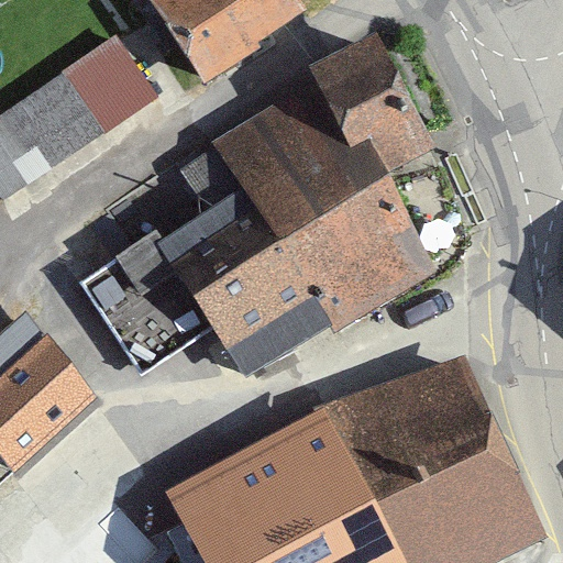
[(150,0),(205,86),(317,14),(308,0),(150,0)]
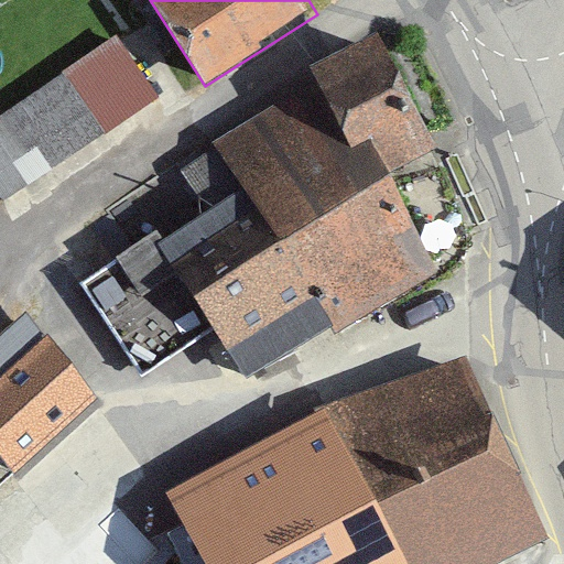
[(0,192),(3,198),(159,98),(116,33),(0,108),(0,192)]
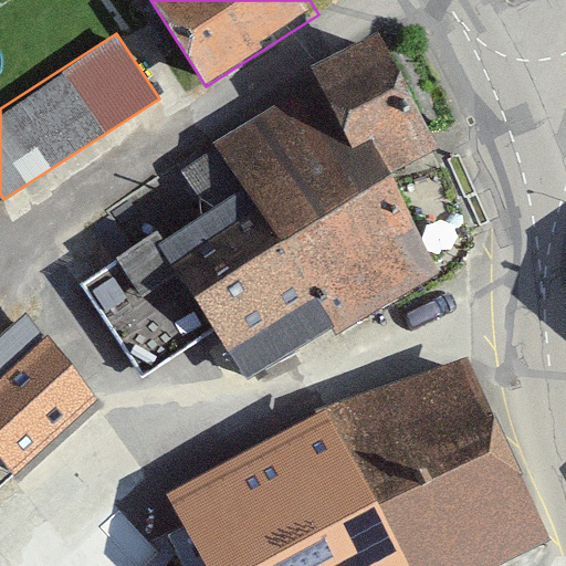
[(384,34),(302,83),(365,188),(396,170),(447,139),(384,34)]
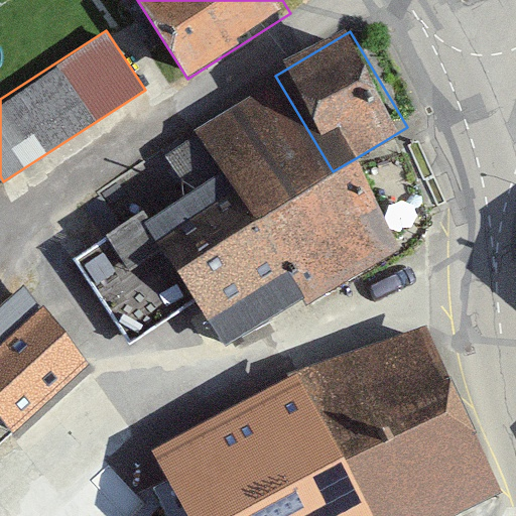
[(333,171),(275,76),(199,123),(227,169),(301,297),(306,305),(401,246),(361,155),(333,171)]
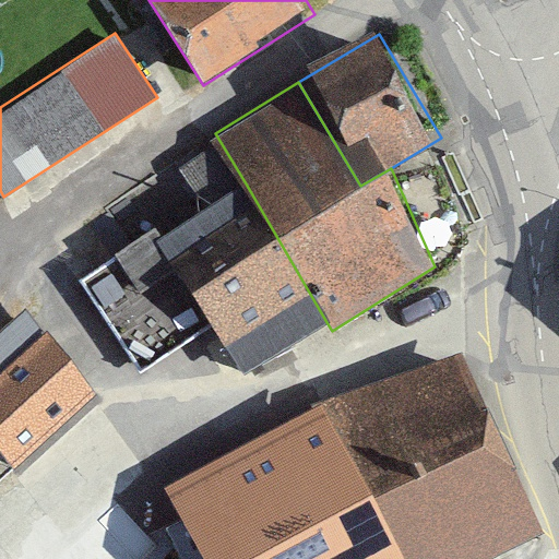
[(214,144),(180,159),(200,202),(233,187),(214,144)]
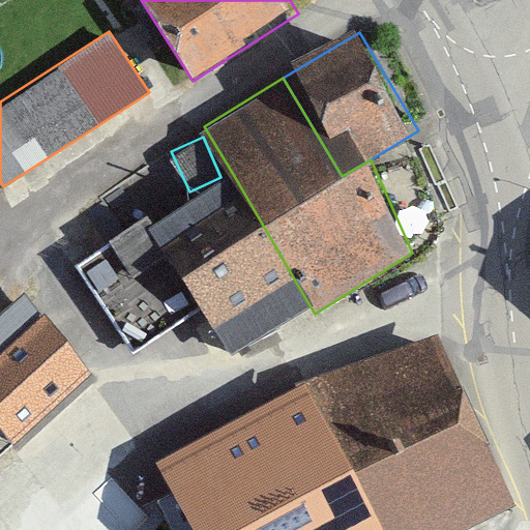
[(310,305),(233,174),(154,222),(147,211),(70,261),(130,354),(199,308),(231,357),(310,305)]
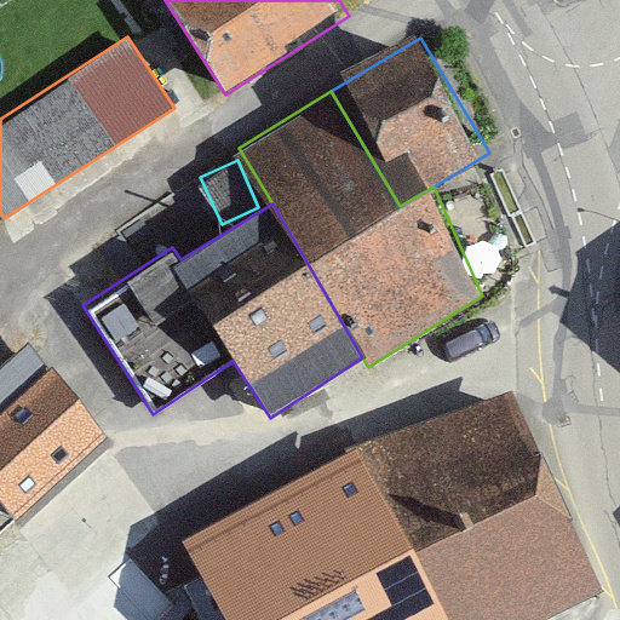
[(33,334),(0,362),(0,499),(11,511),(112,425),(33,334)]
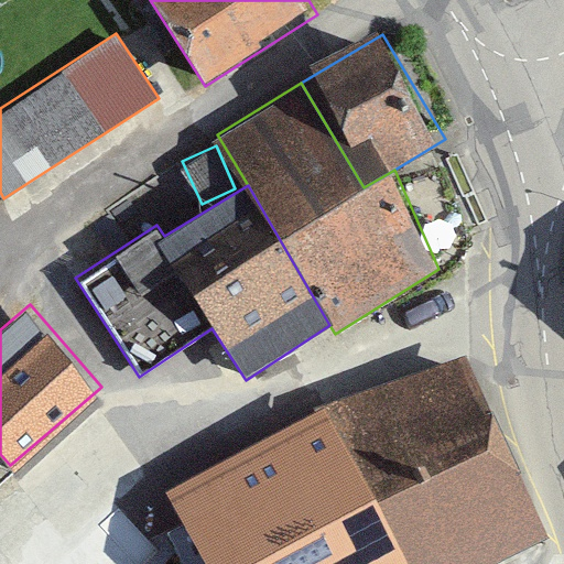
[(331,411),(411,563),(495,563),(550,539),(468,349),(331,411)]
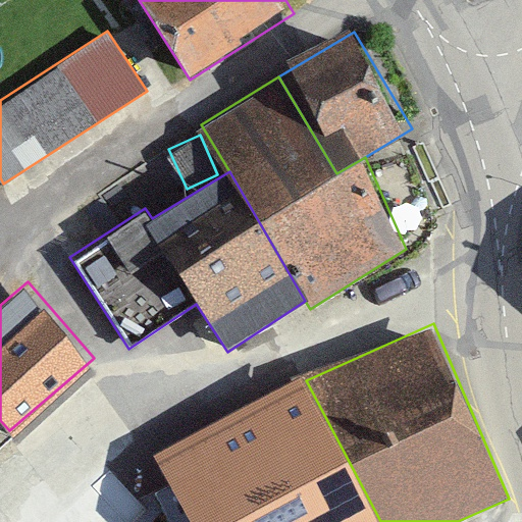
[(302,373),(155,460),(188,521),(380,521),(306,380),(302,373)]
